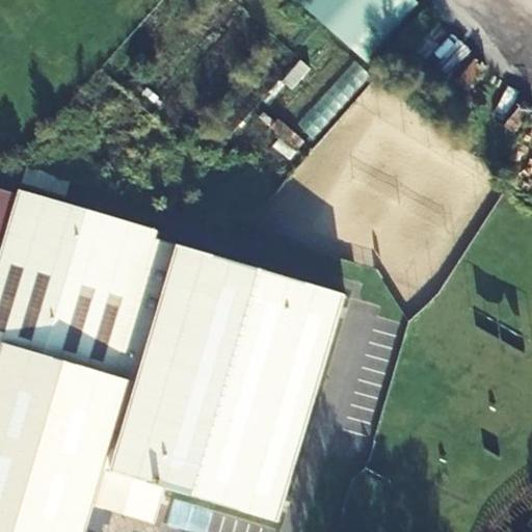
[(435,17),(415,0),(315,0),(306,11),(387,77),(435,17)]
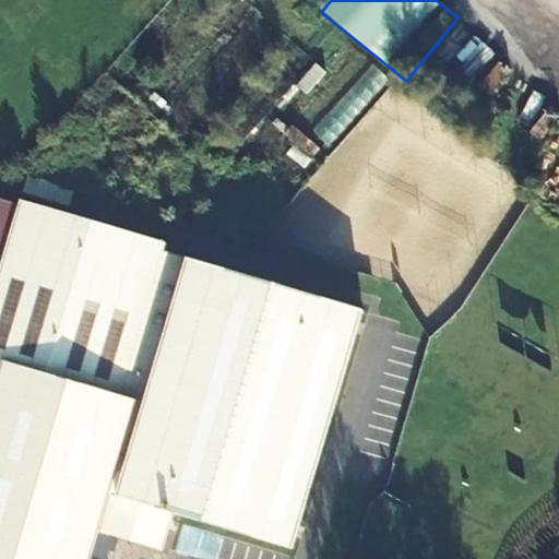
[(60,201),(66,185),(21,171),(15,189),(60,201)]
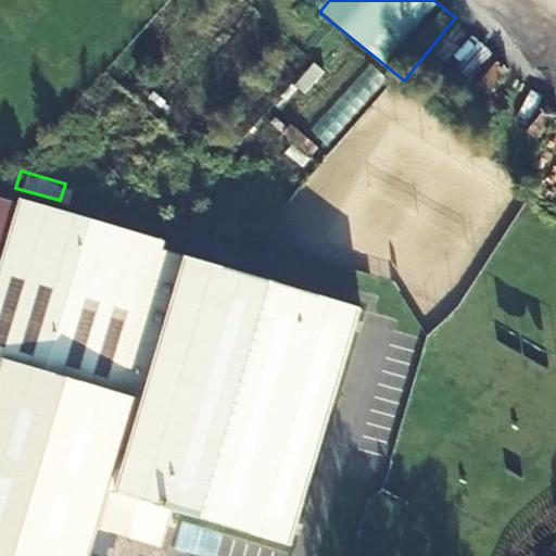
[(0,555),(89,555),(91,551),(102,517),(116,521),(167,536),(176,509),(223,522),(294,543),(362,305),(163,248),(165,240),(14,197),(13,200),(0,197),(0,555)]
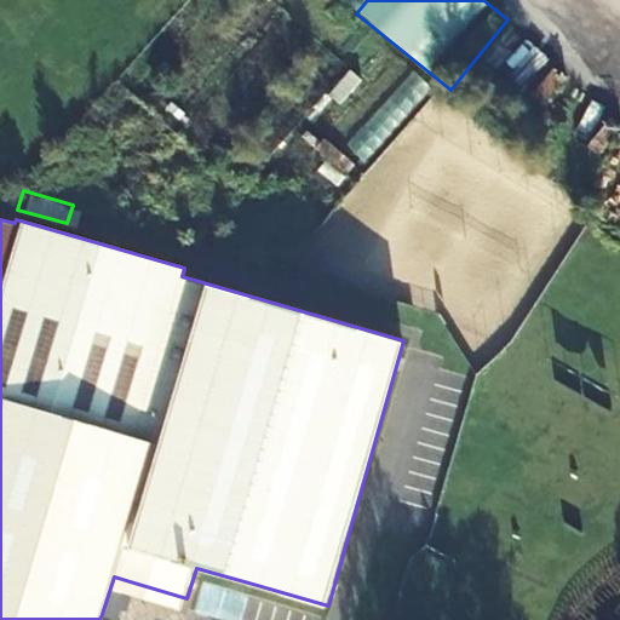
[(127,592),(130,581),(114,577),(102,614),(119,619),(127,592)]
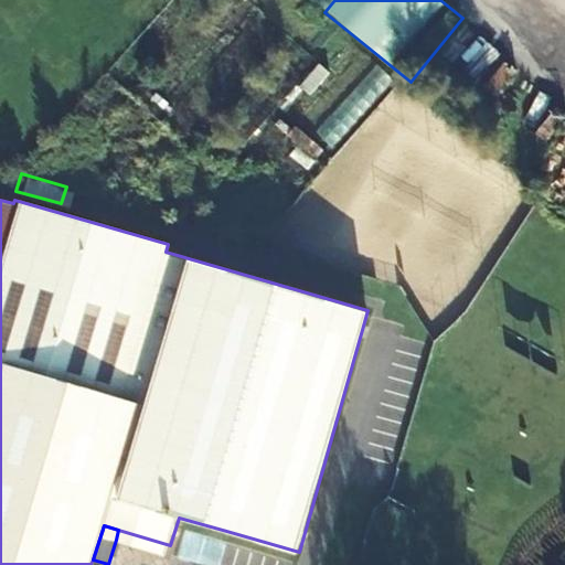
[(118,530),(116,540),(168,554),(170,545),(118,530)]
